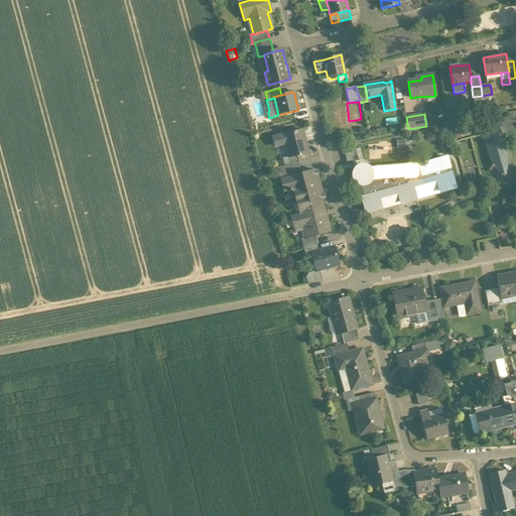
[(477,124),(470,125),(471,132),(478,131),(477,124)]
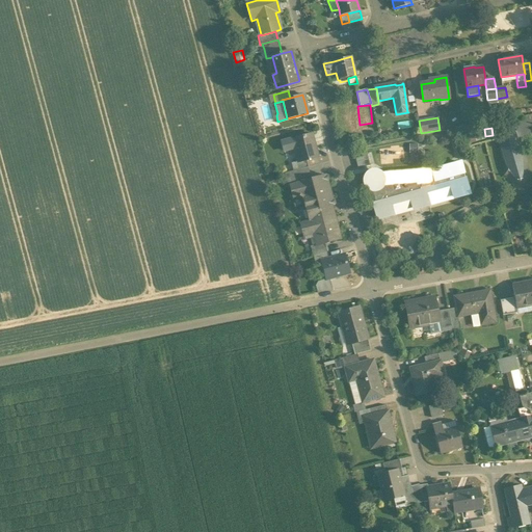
[(520,182),(521,181),(522,178),(523,174),(524,168),(523,163),(522,154),(516,133),(514,134),(499,138),(498,138),(504,158),(506,165),(509,171),(513,178),(516,181),(519,182),(520,182)]
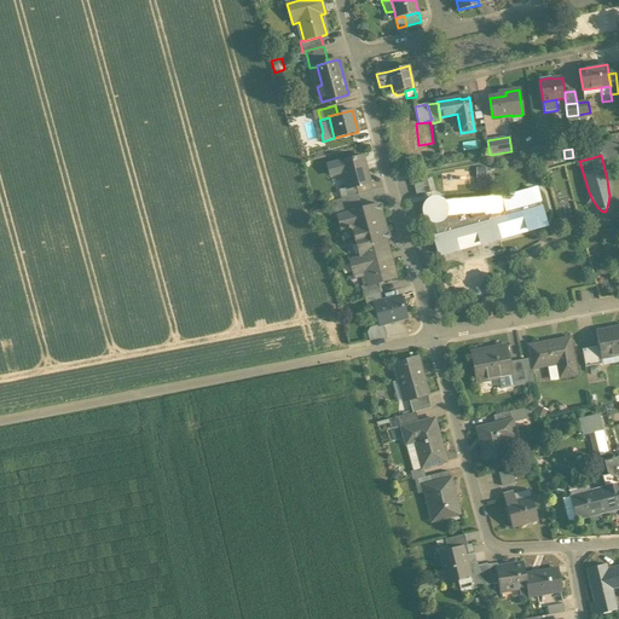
[(363,156),(340,162),(347,187),(347,189),(356,186),(369,183),(363,156)]
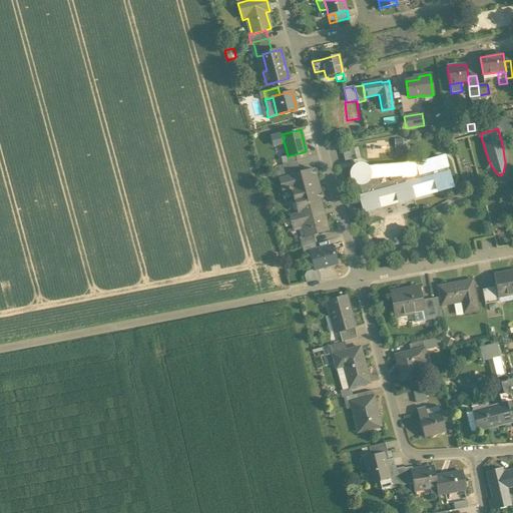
[(282,134),(276,136),(279,150),(281,157),(288,155),(282,134)]
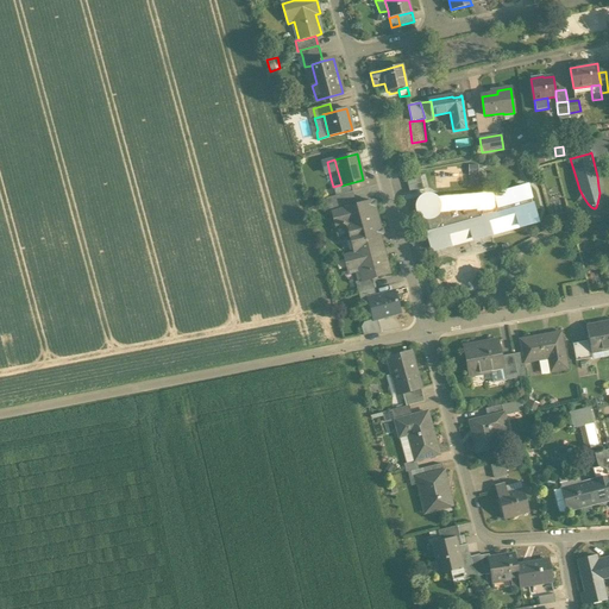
[(420,176),(406,180),(409,193),(424,189),(420,176)]
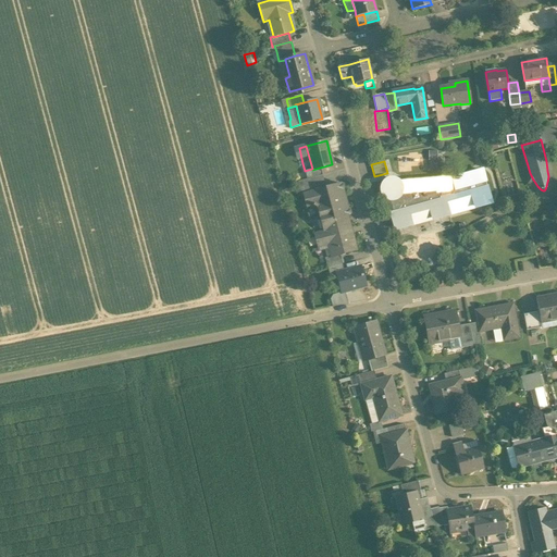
[(312,169),(305,171),(307,180),(322,175),(320,168),(312,170),(312,169)]
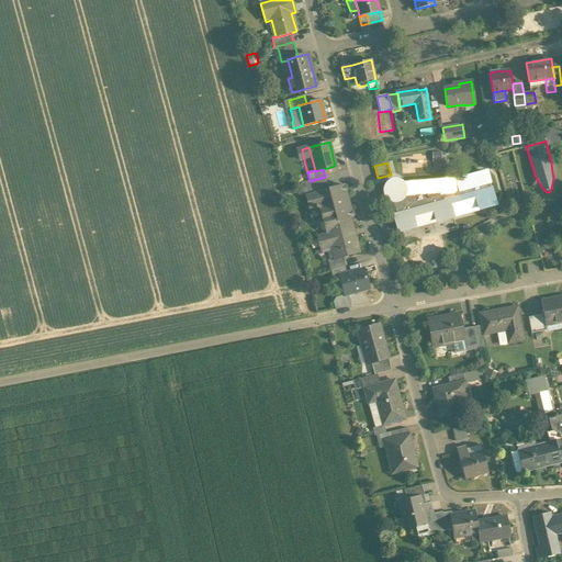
[(306,182),(301,183),(304,197),(306,197),(306,195),(325,191),(323,178),(325,177),(310,181),(306,182)]
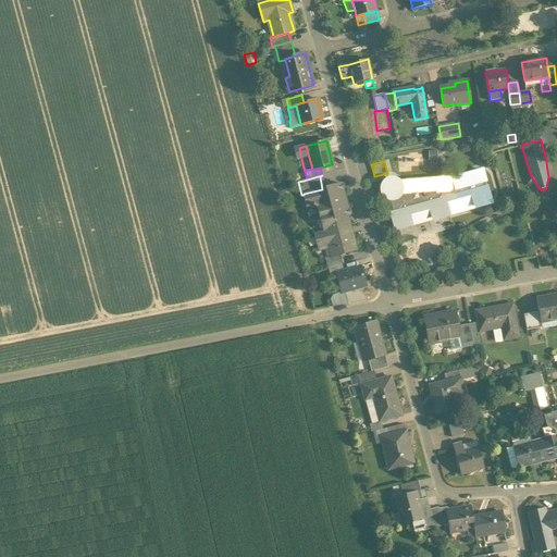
[(449,178),(440,180),(441,192),(440,192),(440,193),(449,192),(450,192),(449,178)]
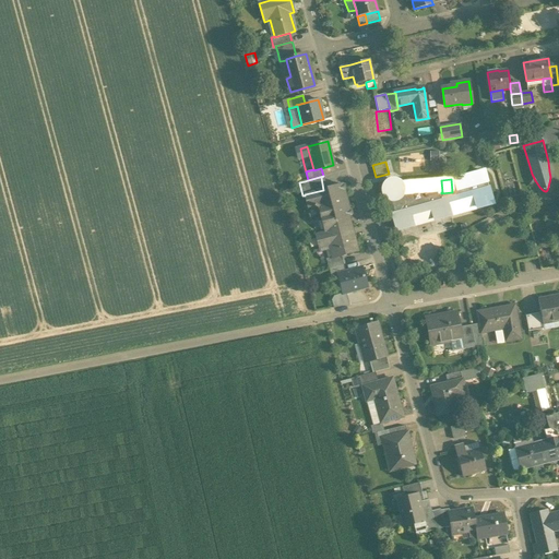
[(389,199),(391,200),(391,201),(392,203),(390,204),(392,210),(393,209),(394,212),(392,213),(392,215),(396,230),(397,229),(397,228),(412,225),(412,226),(413,225),(412,221),(432,215),(435,219),(436,219),(435,218),(450,214),(450,215),(451,215),(449,210),(447,198),(443,199),(443,198),(441,193),(441,192),(442,192),(441,180),(401,183),(394,180),(388,181),(383,188),(384,195),(387,199),(389,199)]
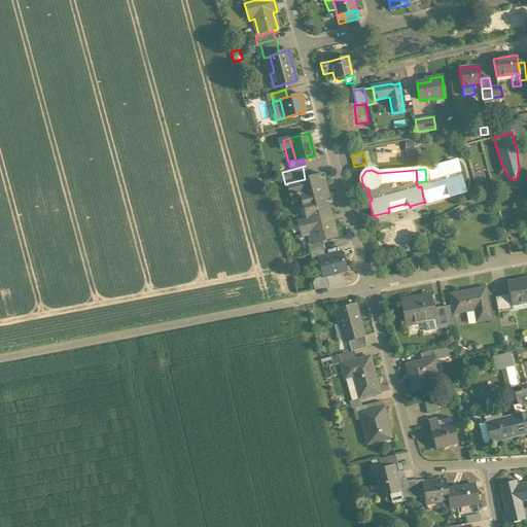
[(302,202),(327,195),(324,180),(325,178),(324,175),(322,174),(308,178),(305,179),(287,183),(287,184),(292,204),(302,202)]
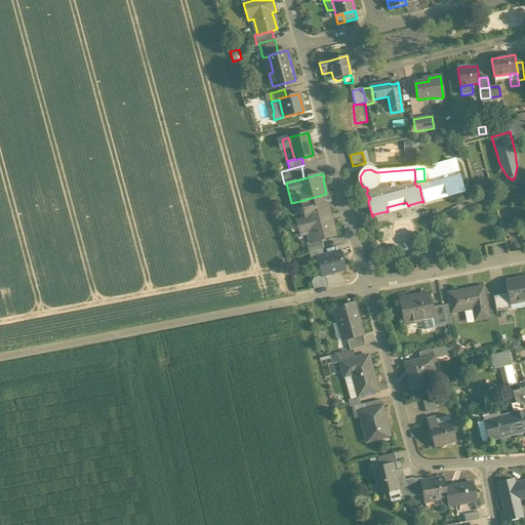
[(425,184),(416,186),(416,187),(419,186),(421,197),(431,195),(428,183),(425,184)]
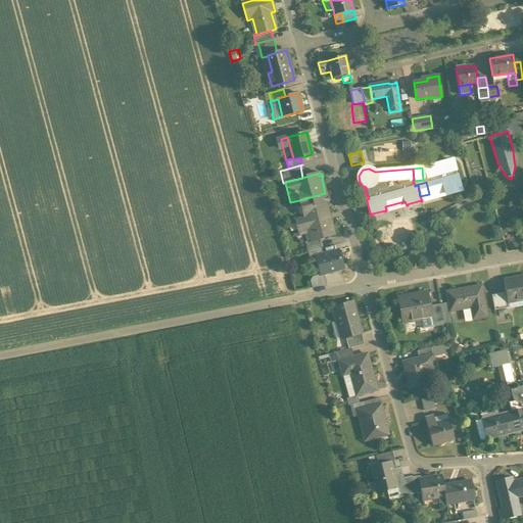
[(325,193),(299,200),(304,218),(329,211),(327,203),(328,202),(329,201),(328,197),(326,196),(325,193)]
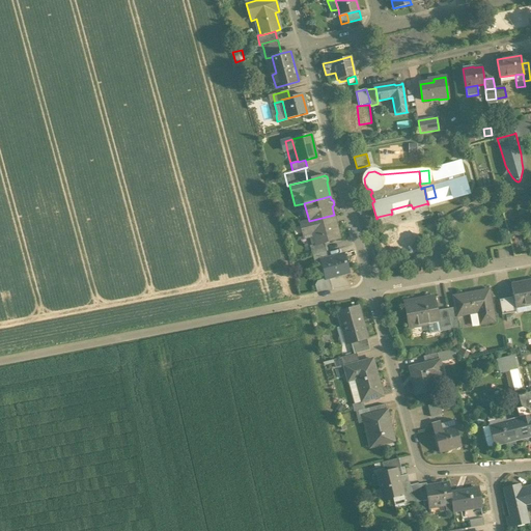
[(392,214),(393,216),(413,211),(413,208),(411,204),(391,210),(392,214)]
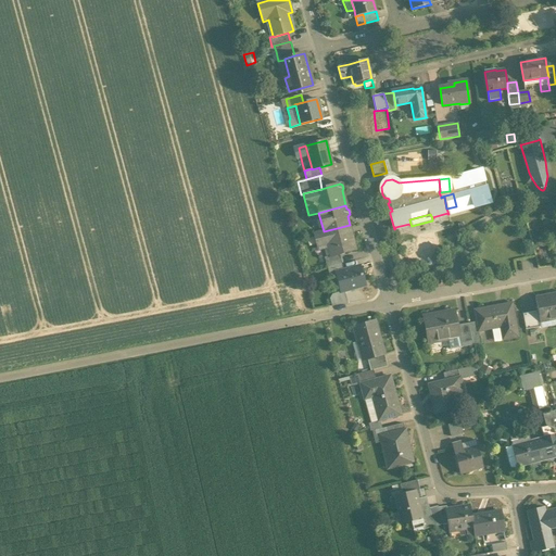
[(350,225),(324,231),(314,234),(317,248),(327,244),(330,254),(330,256),(330,257),(339,254),(356,250),(350,229),(351,228),(350,225)]
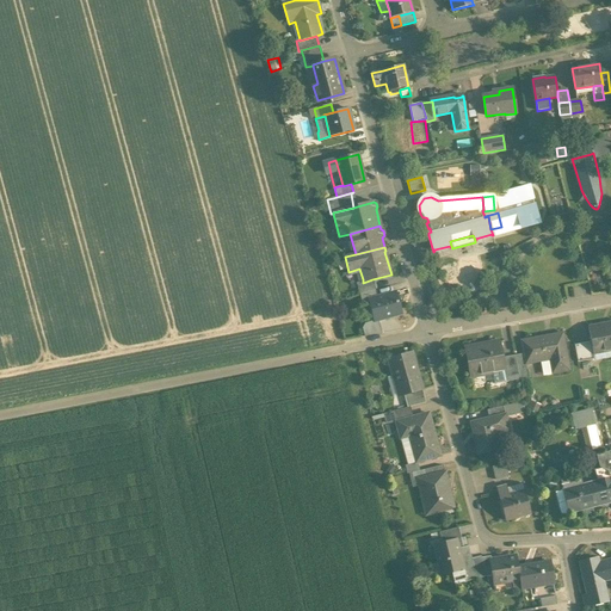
[(372,279),(363,283),(363,282),(357,284),(359,295),(376,290),(372,279)]
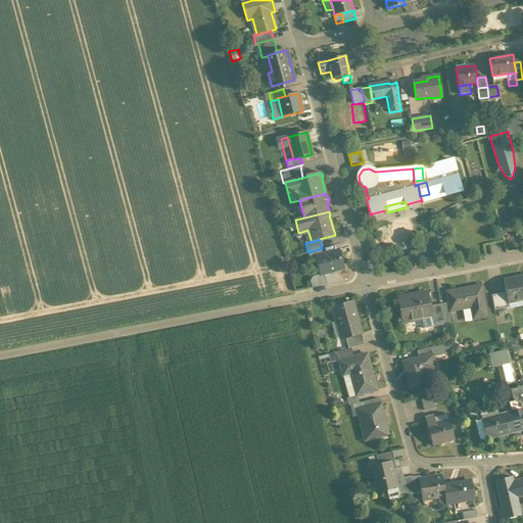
[(322,248),(307,252),(311,262),(311,263),(317,260),(316,257),(324,255),(322,248)]
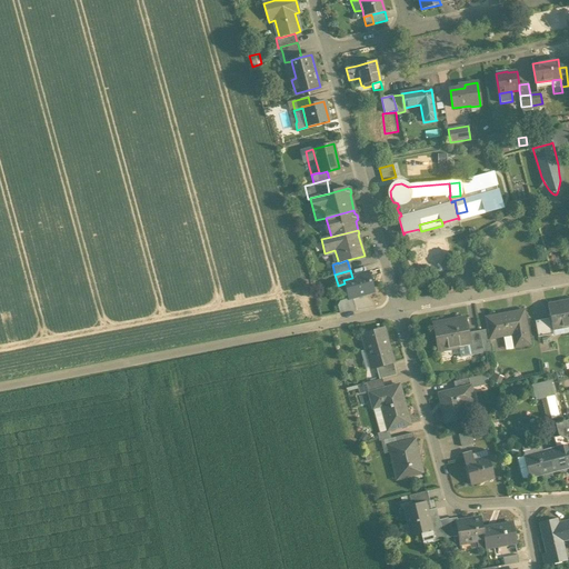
[(352,278),(343,280),(345,283),(349,299),(373,292),(368,273),(352,278)]
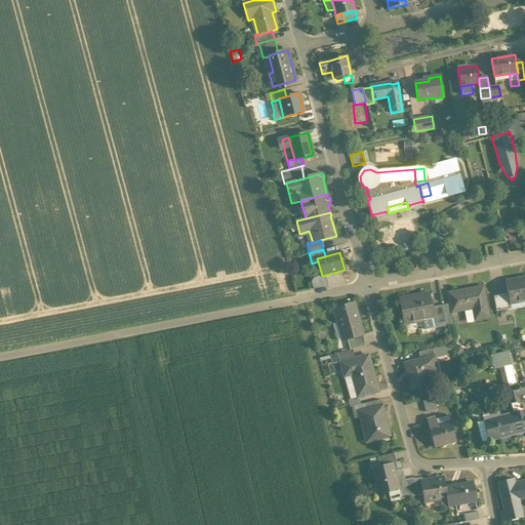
[(524,278),(506,282),(508,294),(510,304),(511,304),(524,300),(524,278)]
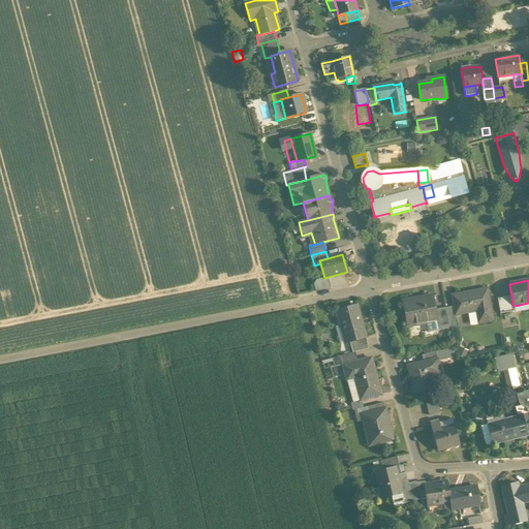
[(488,288),(452,296),(454,307),(455,316),(456,316),(470,313),(477,312),(479,323),(493,321),(488,288)]
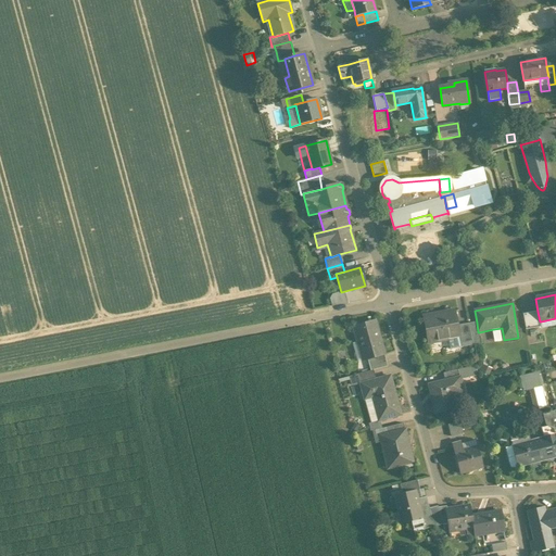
[(454,312),(424,317),(429,343),(457,338),(457,336),(458,336),(456,326),(454,312)]
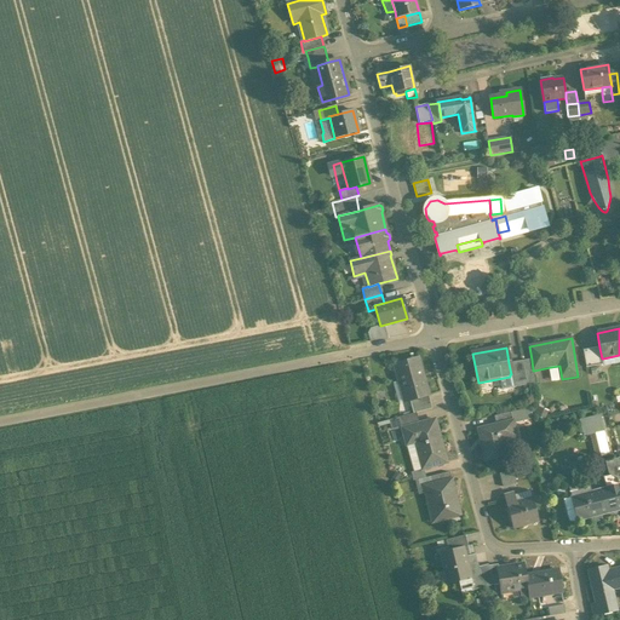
[(600,348),(583,350),(586,368),(603,365),(603,359),(602,359),(600,348)]
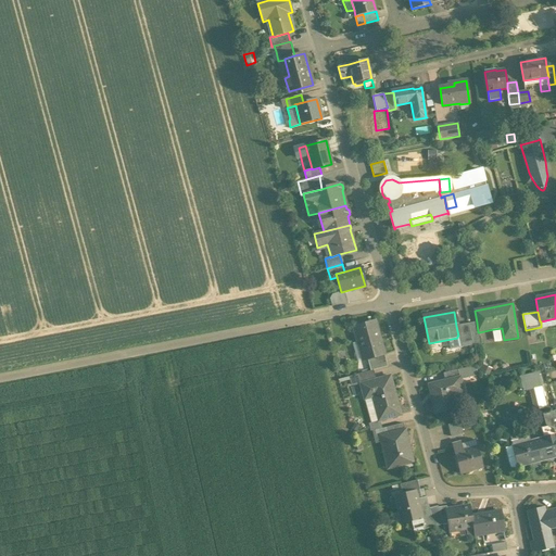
[(555,318),(541,321),(541,327),(555,324),(555,318)]
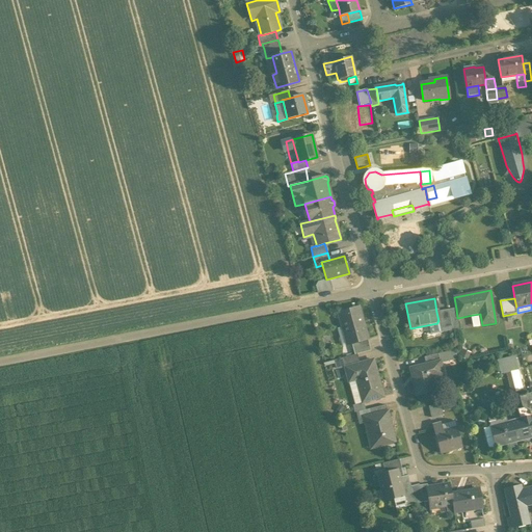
[(358,308),(338,314),(347,345),(351,344),(368,339),(358,308)]
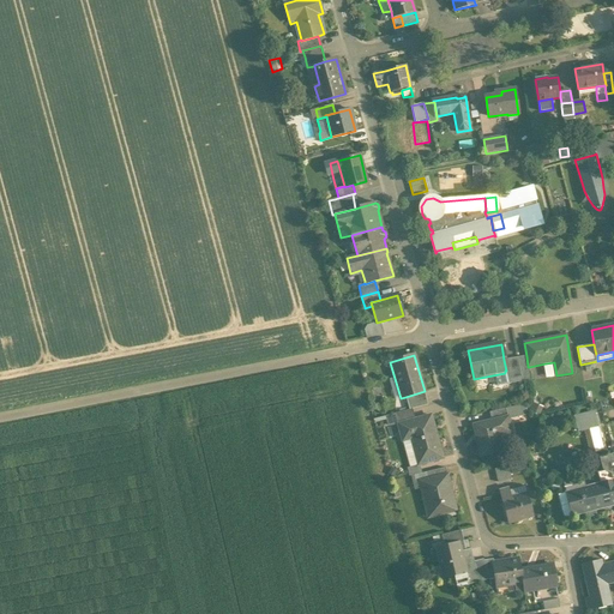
[(527,356),(518,357),(522,377),(522,381),(531,380),(529,367),(528,367),(527,356)]
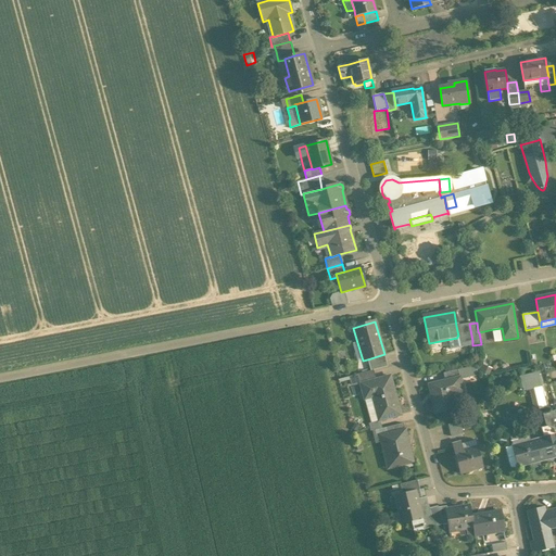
[(469,324),(456,326),(458,336),(457,336),(457,338),(459,343),(472,341),(469,324)]
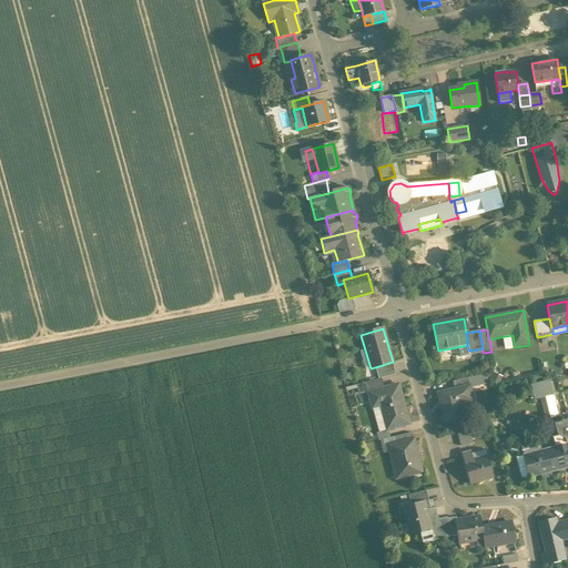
[(513,335),(505,336),(507,350),(515,347),(513,335)]
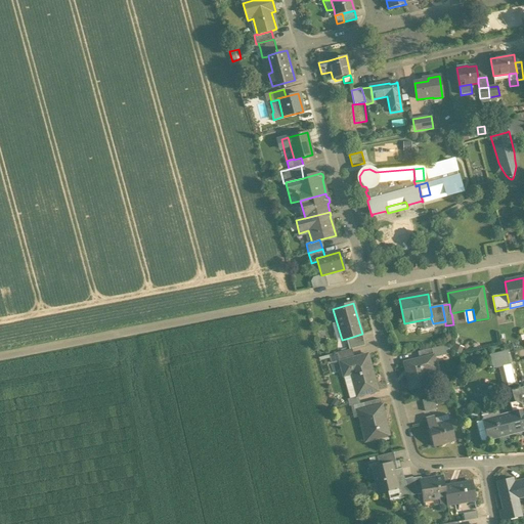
[(362,334),(346,339),(349,350),(352,349),(365,346),(362,334)]
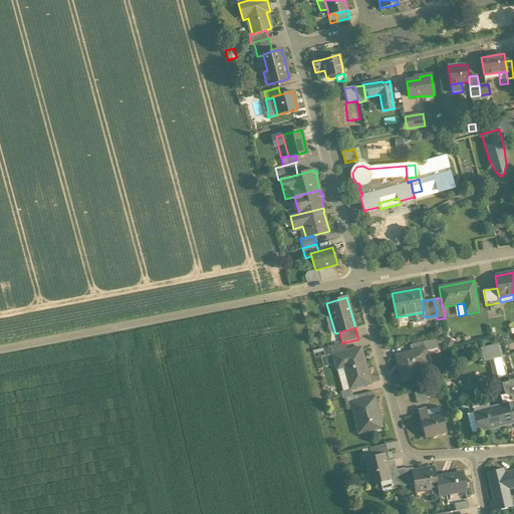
[(428,348),(442,347),(441,338),(428,339),(428,348)]
